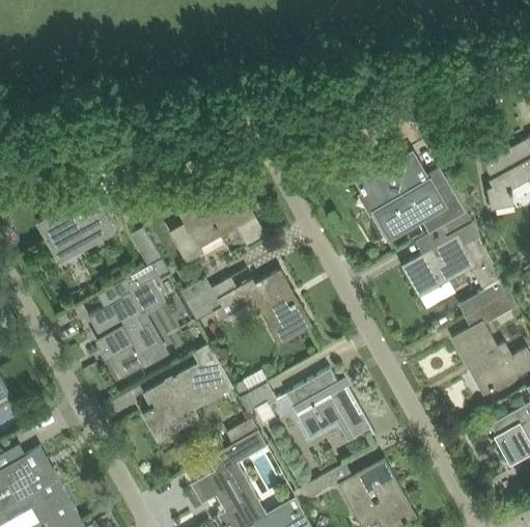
[(482,163),(491,178),(487,181),(491,187),(485,189),(490,210),(512,205),(510,194),(512,194),(511,189),(526,181),(529,187),(529,137),(499,155),(481,158),(482,163)]
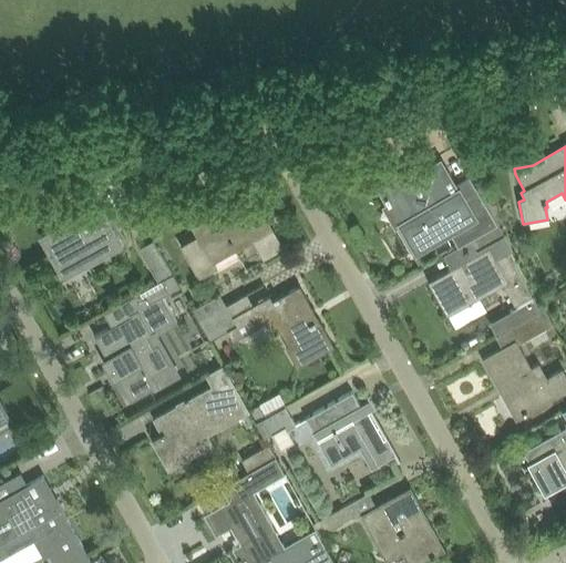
[(458,248),(470,243),(496,228),(476,193),(463,201),(459,192),(449,197),(432,169),(404,184),(400,176),(378,190),(388,207),(395,203),(407,222),(399,226),(402,232),(400,233),(411,251),(412,249),(415,255),(450,235),(458,248)]
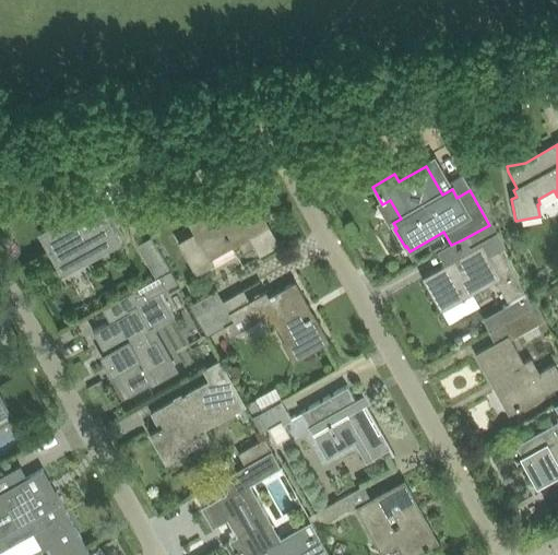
[(95,202),(91,195),(64,209),(69,217),(37,235),(57,269),(78,257),(76,255),(86,249),(93,260),(119,245),(115,237),(117,235),(98,201),(95,202)]
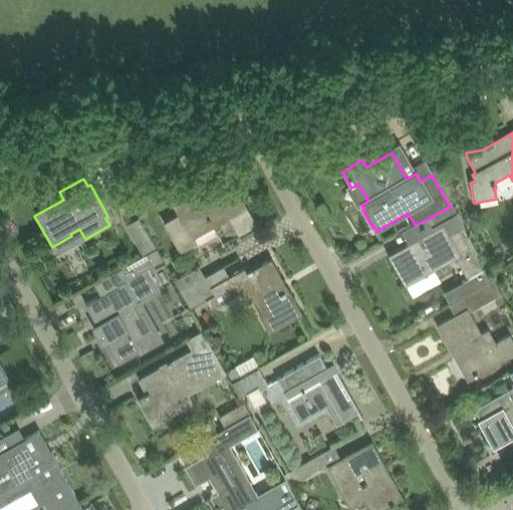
[(184,226),(168,235),(180,255),(197,245),(194,240),(228,221),(238,238),(239,237),(256,227),(229,180),(204,194),(201,190),(172,206),(178,216),(184,226)]
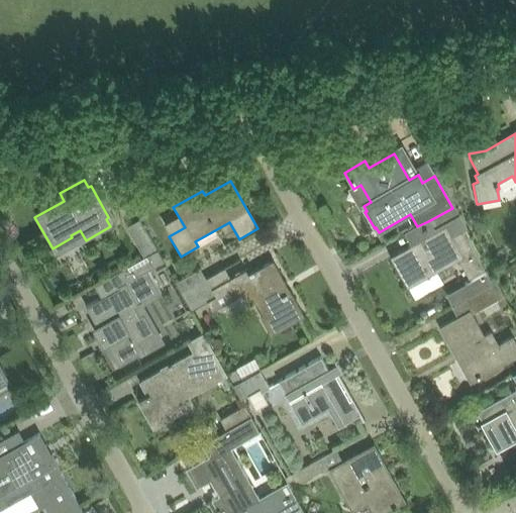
[(433,231),(458,218),(452,208),(428,221),(433,231)]
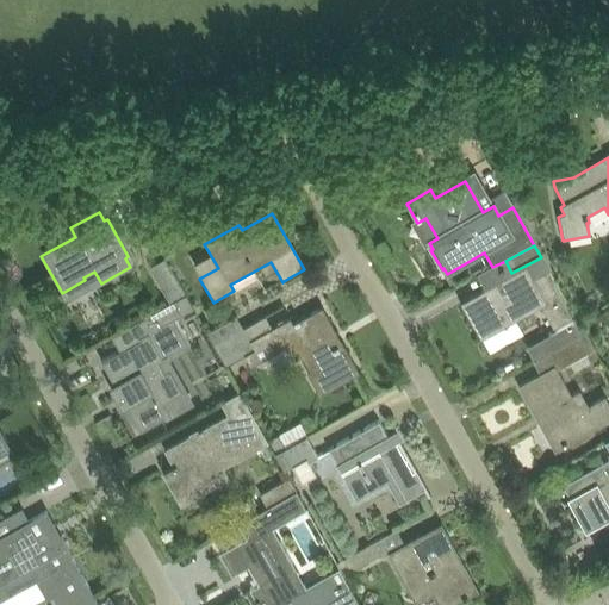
[(482,294),(461,306),(480,342),(502,330),(541,307),(554,331),(570,322),(545,275),(550,273),(541,257),(511,273),(514,276),(482,294)]
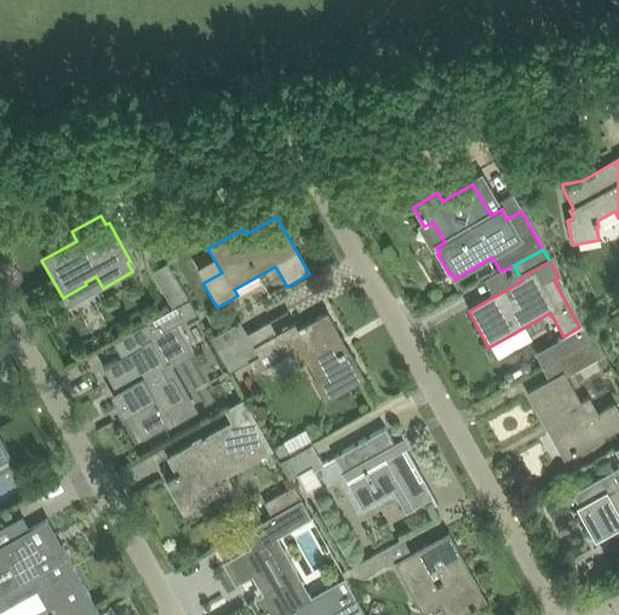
[(167,265),(152,275),(172,311),(189,303),(167,265)]
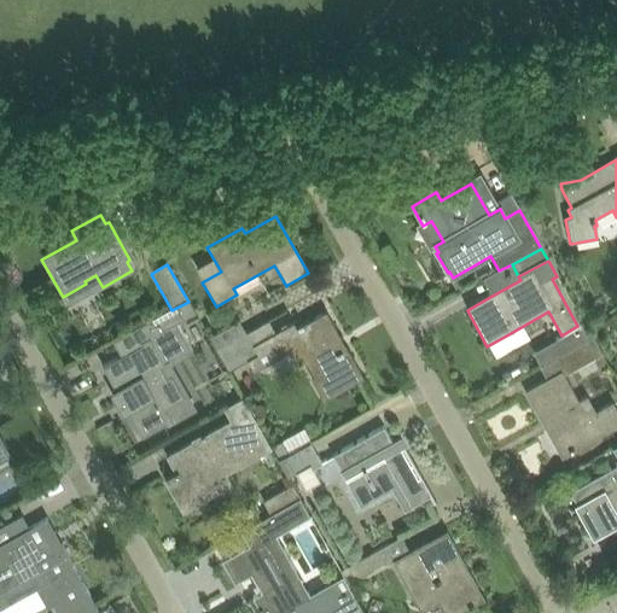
[(168,416),(192,403),(169,363),(191,351),(176,326),(196,315),(188,302),(172,310),(118,339),(127,355),(102,369),(118,398),(116,400),(120,407),(123,406),(128,414),(122,416),(123,419),(128,415),(141,439),(172,422),(168,416)]
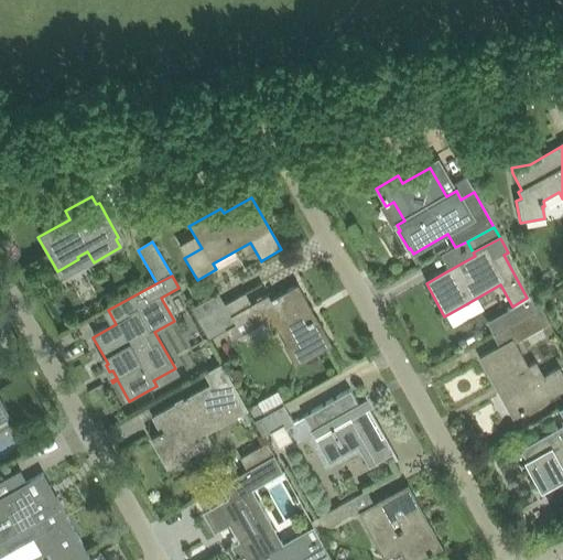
[(224,308),(197,323),(208,342),(226,332),(240,323),(245,333),(263,323),(271,335),(278,332),(285,346),(283,347),(294,368),(312,358),(331,347),(298,288),(278,299),(270,302),(267,297),(250,307),(230,319),(224,308)]
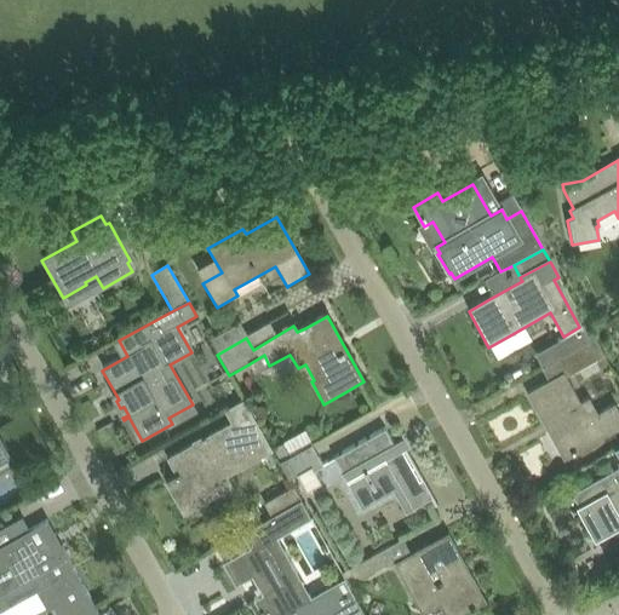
[(246,338),(246,337),(239,325),(210,342),(217,355),(246,338)]
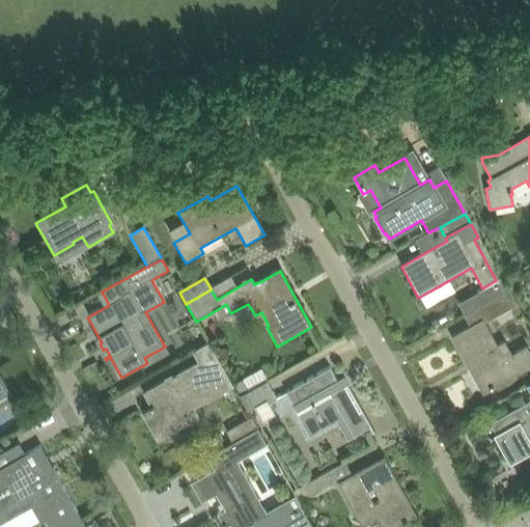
[(498,282),(476,295),(483,306),(504,295),(498,282)]
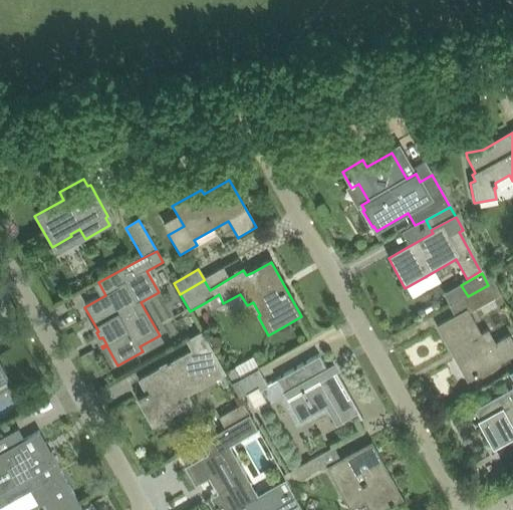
[(481,336),(468,314),(501,297),(493,283),(488,285),(468,296),(448,307),(454,318),(437,328),(468,383),(512,355),(512,343),(509,337),(495,345),(488,332),(481,336)]
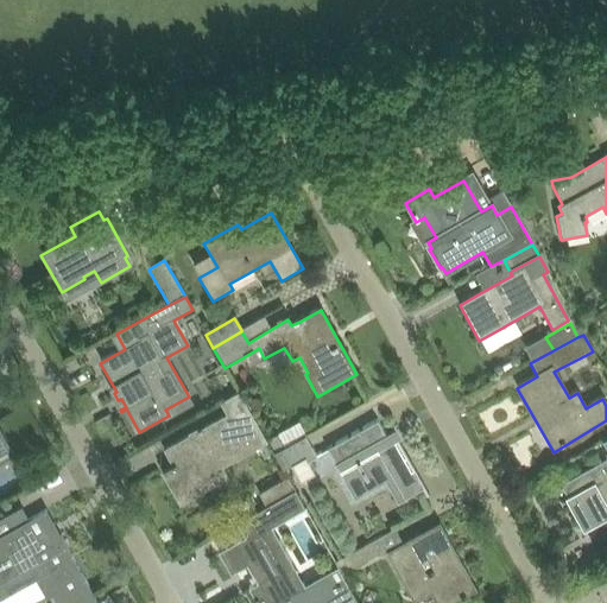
[(196,481),(206,476),(265,443),(239,394),(221,404),(228,418),(165,452),(174,467),(163,473),(165,478),(168,476),(182,501),(201,490),(196,481)]
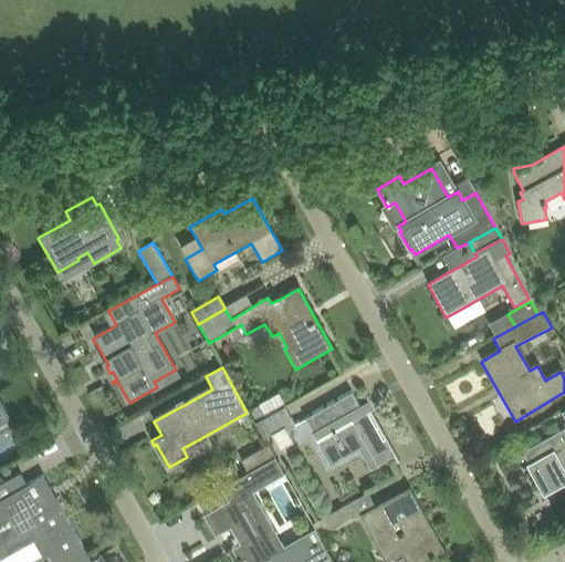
[(363,415),(358,407),(351,394),(304,420),(318,445),(323,454),(339,445),(341,447),(343,446),(347,456),(364,447),(365,446),(376,467),(393,457),(397,464),(399,462),(369,410),(363,415)]
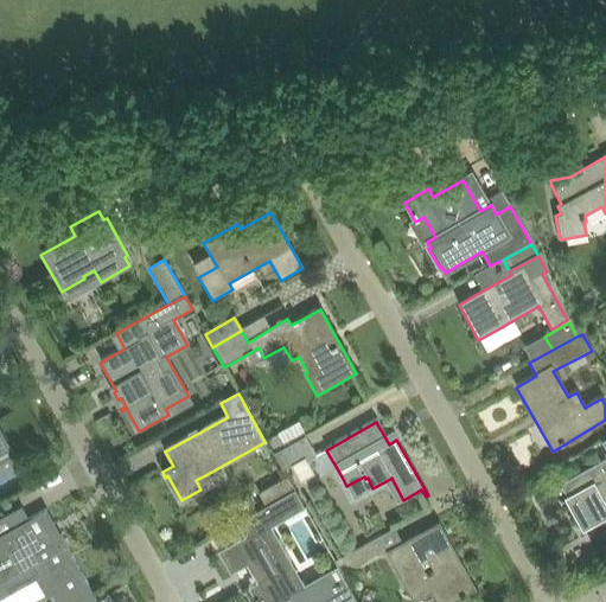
[(0,462),(13,455),(12,454),(11,455),(0,435),(0,462)]
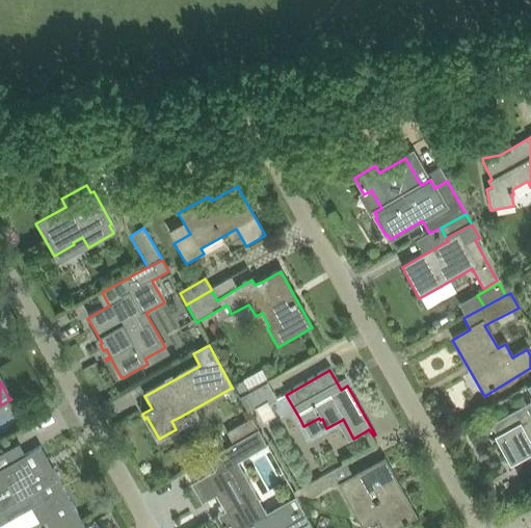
[(271,410),(269,405),(276,401),(267,384),(240,399),(247,413),(256,408),(260,417),(263,422),(274,416),(271,410)]
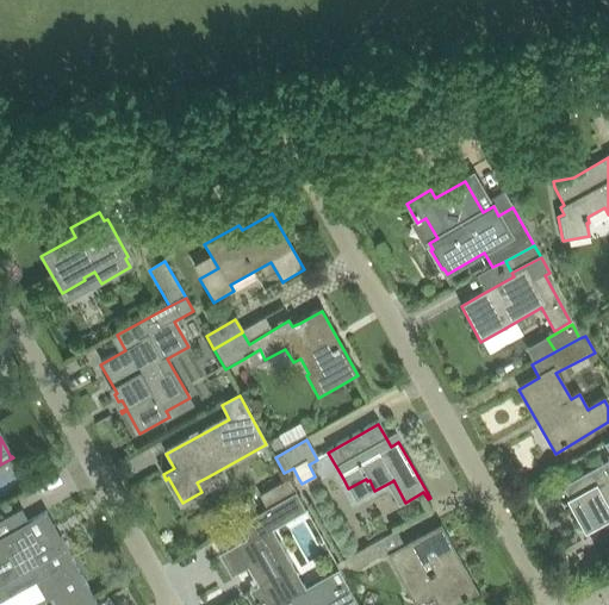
[(608,453),(608,461),(563,487),(586,530),(608,517),(608,442),(604,446),(608,453)]
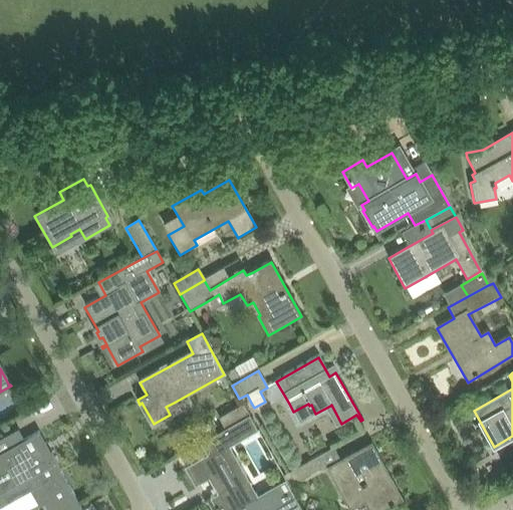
[(243,406),(218,420),(221,423),(225,430),(249,416),(243,406)]
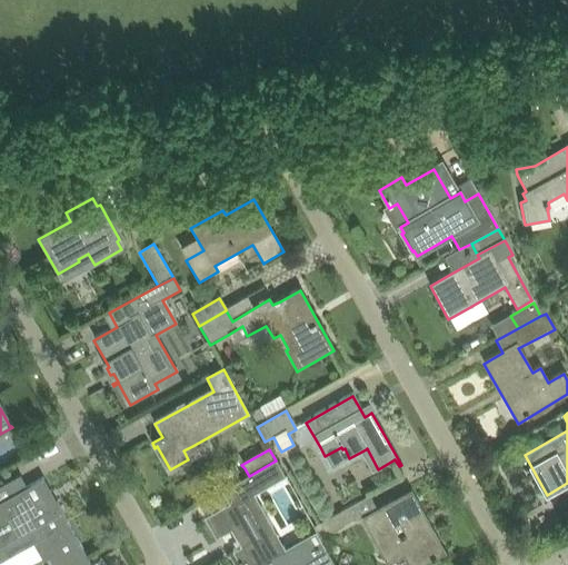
[(206,517),(203,519),(216,539),(230,532),(236,542),(237,542),(240,547),(239,547),(240,548),(232,553),(238,564),(237,564),(304,564),(326,553),(319,541),(316,534),(285,551),(253,496),(285,478),(276,461),(249,476),(220,493),(221,494),(222,494),(229,504),(206,517)]
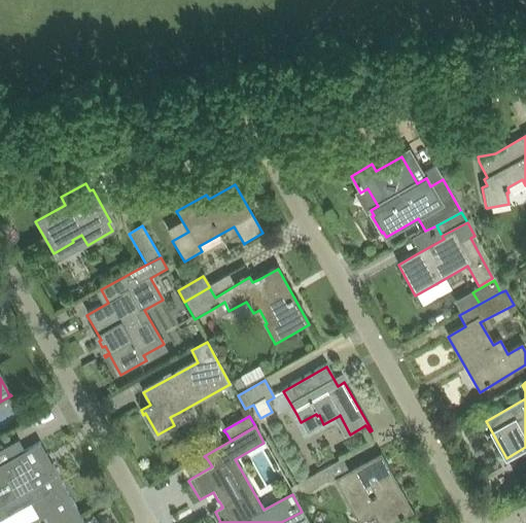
[(0,521),(31,504),(40,521),(45,520),(46,522),(82,522),(39,445),(25,453),(0,466),(0,521)]
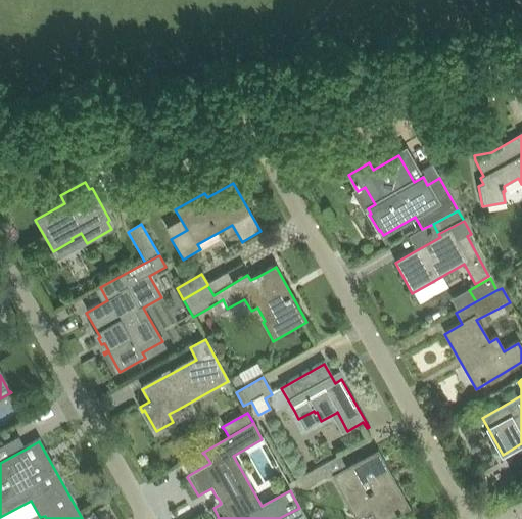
[(400,513),(409,509),(377,453),(332,477),(356,518),(360,518),(371,512),(375,518),(392,518),(396,516),(397,517),(401,515),(400,513)]
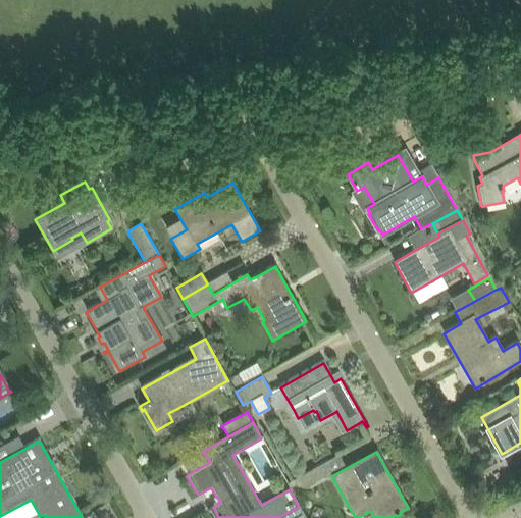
[(320,466),(287,484),(290,489),(293,496),(316,482),(325,477),(326,477),(320,466)]
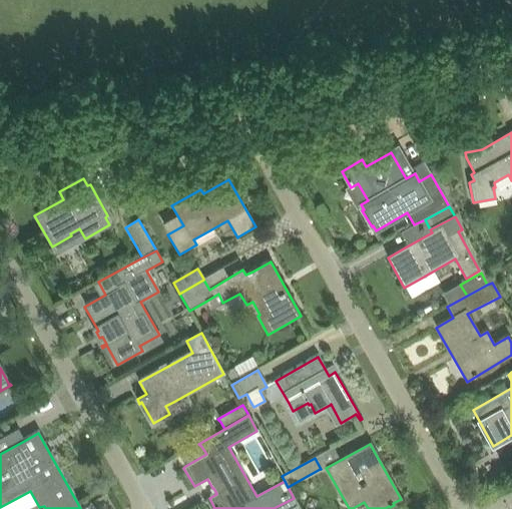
[(300,508),(294,498),(274,508),(300,508)]
